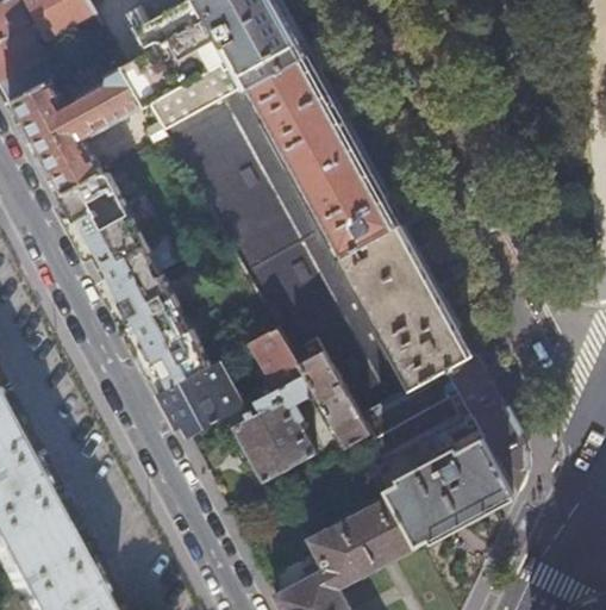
[(0,95),(5,104),(48,81),(51,80),(39,57),(42,56),(11,0),(2,0),(0,1),(0,95)]
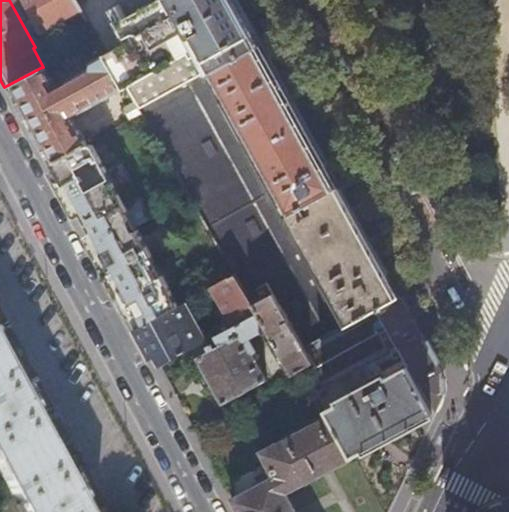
[(14,0),(34,35),(76,11),(69,0),(14,0)]
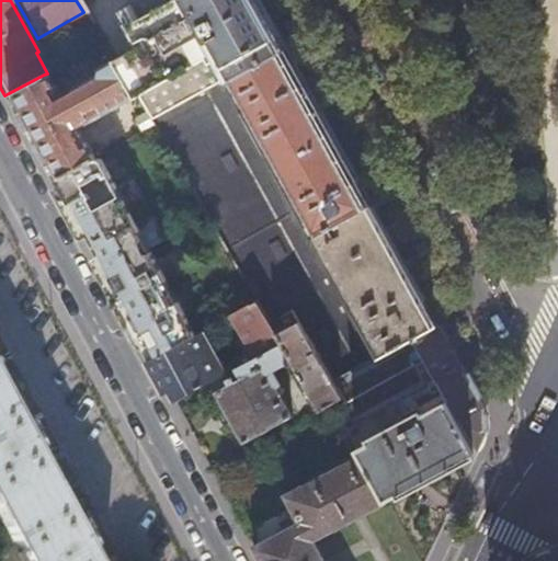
[(254,0),(168,0),(164,2),(162,0),(76,0),(83,12),(87,18),(102,44),(112,60),(134,96),(148,123),(215,86),(216,87),(283,50),(268,23),(258,4),(254,0)]
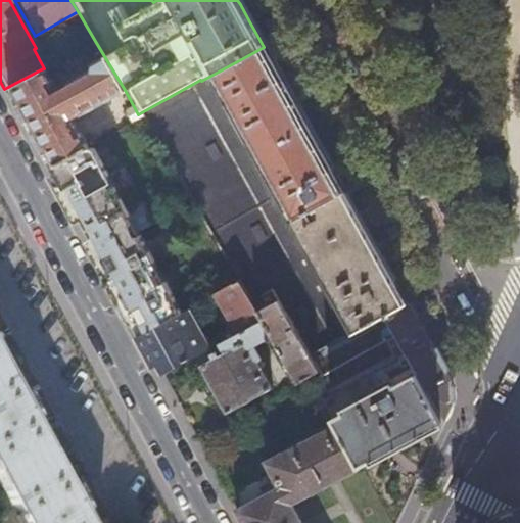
[(95,41),(81,16),(72,21),(86,46),(95,41)]
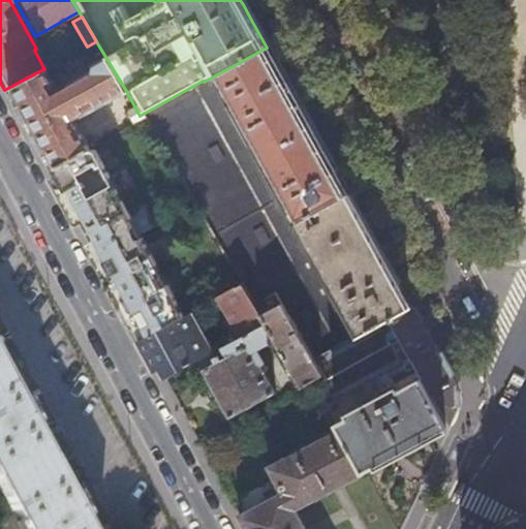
[(296,100),(267,48),(204,82),(269,200),(348,342),(387,319),(410,307),(400,287),(379,250),(358,211),(321,147),(296,100)]
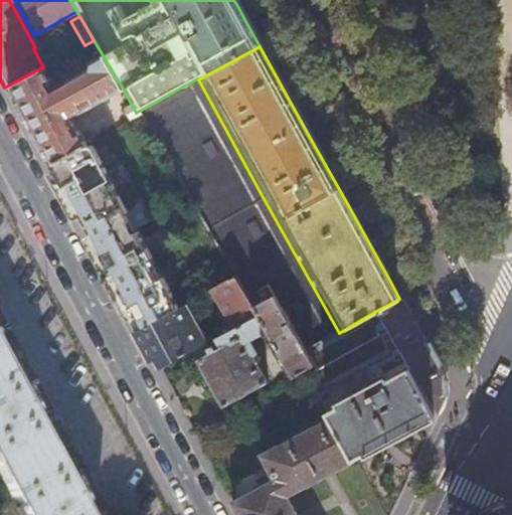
[(40,68),(4,88),(9,97),(46,166),(82,147),(67,119),(123,89),(103,55),(88,64),(86,70),(63,83),(64,86),(52,93),(40,68)]
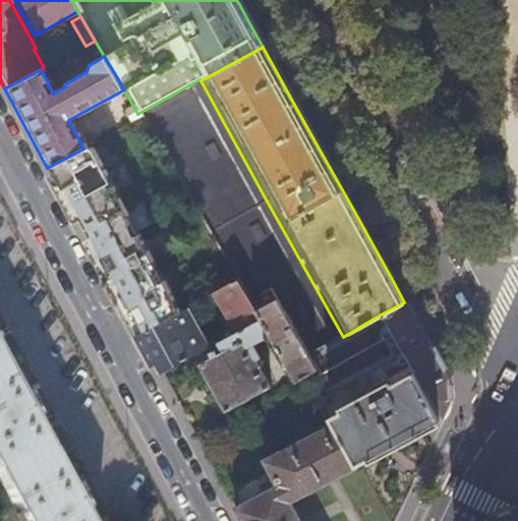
[(83,149),(47,168),(50,173),(75,220),(81,231),(121,210),(103,173),(89,146),(83,149)]
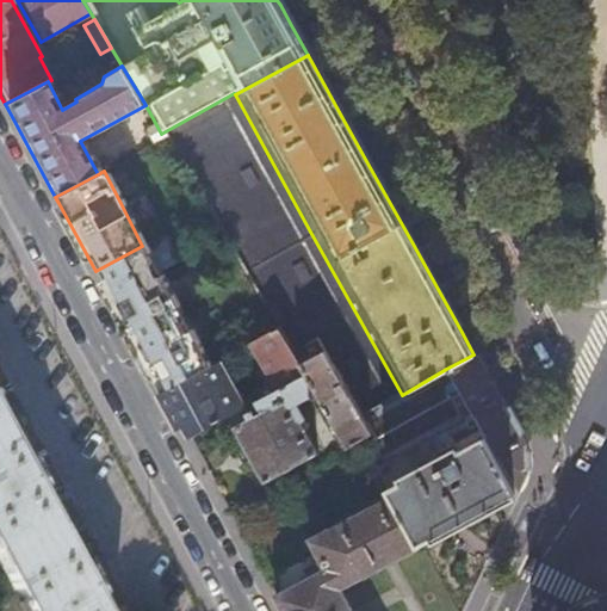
[(88,258),(59,203),(51,207),(78,255),(81,259),(85,259),(88,258)]
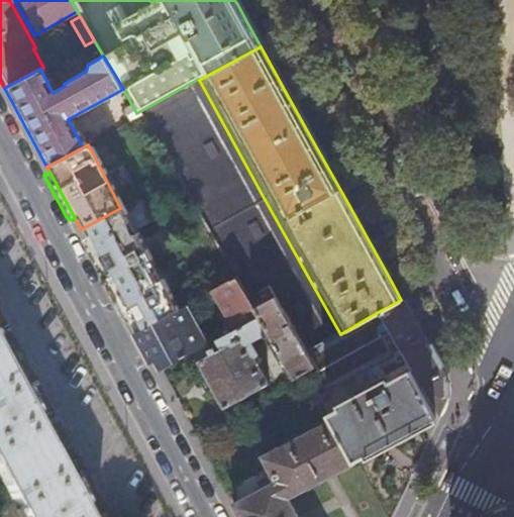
[(145,257),(120,208),(81,229),(85,236),(129,321),(135,331),(181,307),(200,297),(181,262),(165,271),(170,279),(171,280),(170,282),(170,284),(169,286),(167,288),(166,290),(164,293),(145,257)]
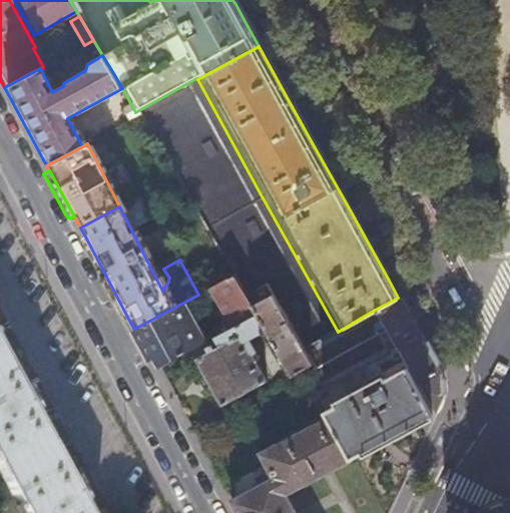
[(128,319),(84,234),(78,237),(120,317),(121,318),(122,319),(124,320),(125,320),(126,320),(128,319)]
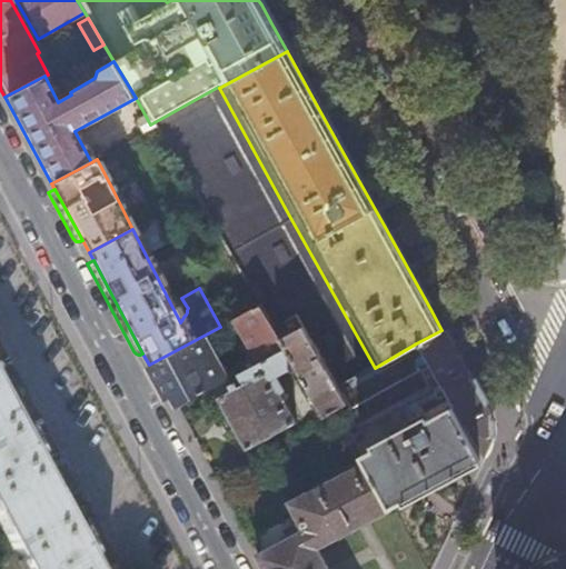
[(265,321),(257,307),(232,320),(257,365),(262,361),(281,351),(276,341),(265,321)]
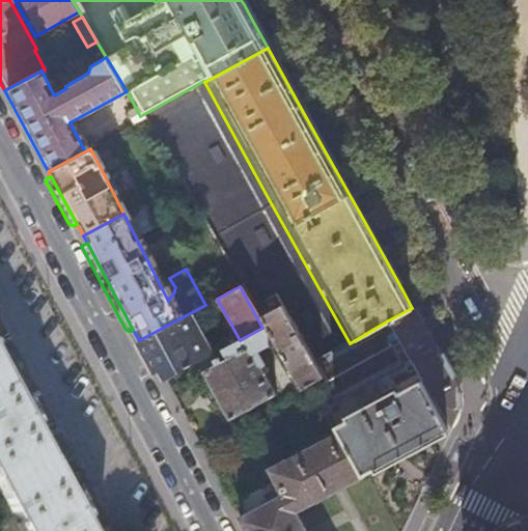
[(268,312),(257,318),(262,328),(268,336),(271,342),(301,395),(303,394),(301,390),(312,384),(320,380),(310,365),(272,297),(262,302),(268,312)]
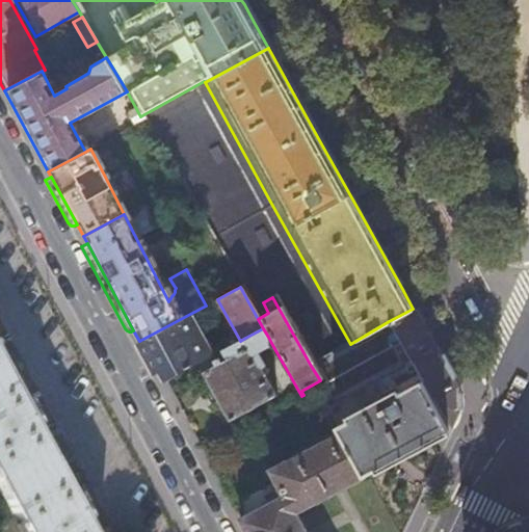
[(427,335),(413,309),(389,321),(421,379),(448,428),(452,419),(456,410),(456,387),(438,353),(427,335)]
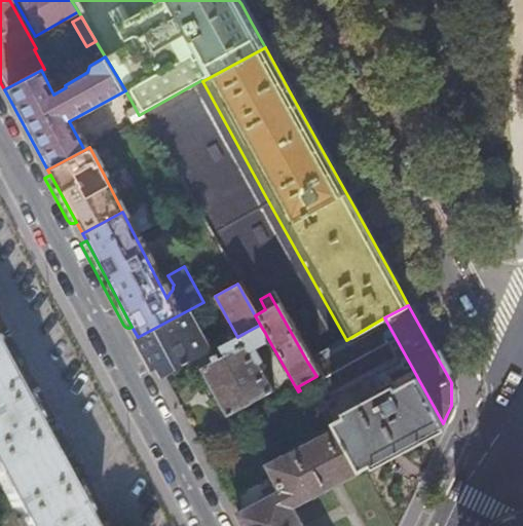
[(206,353),(184,312),(138,337),(159,378),(160,378),(193,361),(201,355),(206,353)]
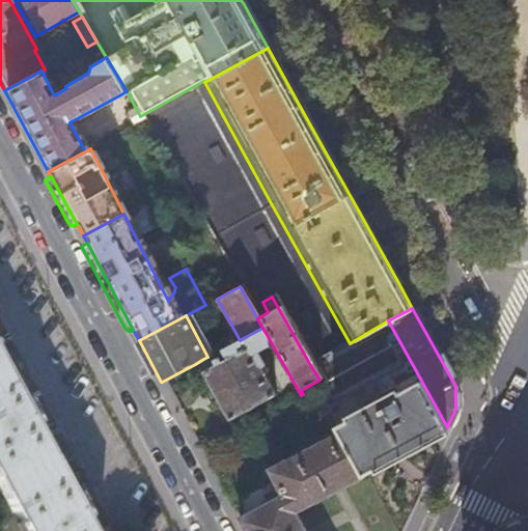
[(420,379),(388,320),(350,343),(310,365),(320,380),(312,384),(325,407),(371,382),(378,393),(392,386),(395,392),(420,379)]
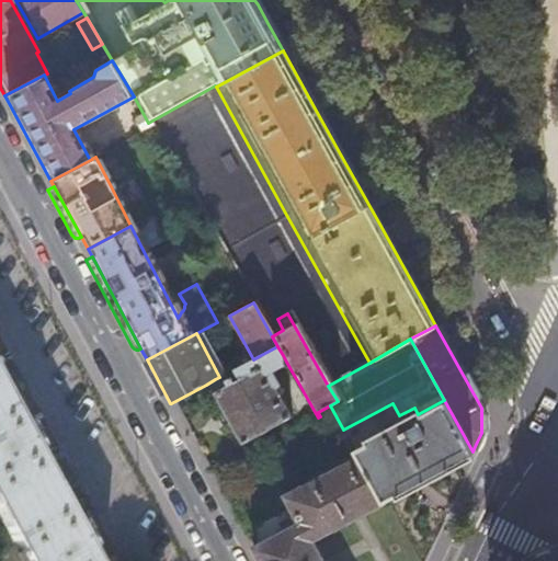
[(220,377),(219,377),(215,379),(206,385),(238,444),(287,418),(264,374),(286,362),(283,355),(277,346),(259,356),(253,359),(231,370),(236,380),(231,384),(229,378),(223,381),(220,377)]
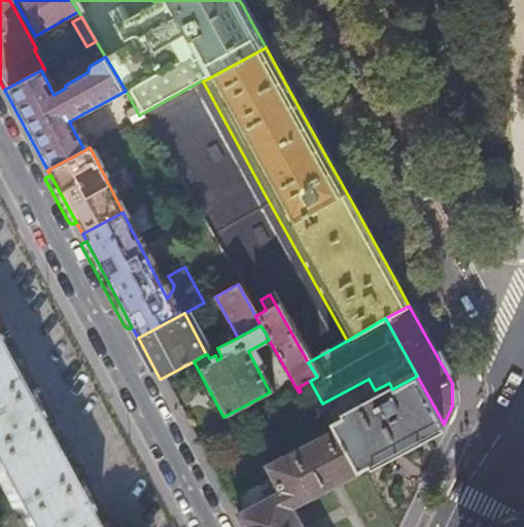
[(134,340),(138,338),(132,327),(130,328),(129,328),(134,340)]
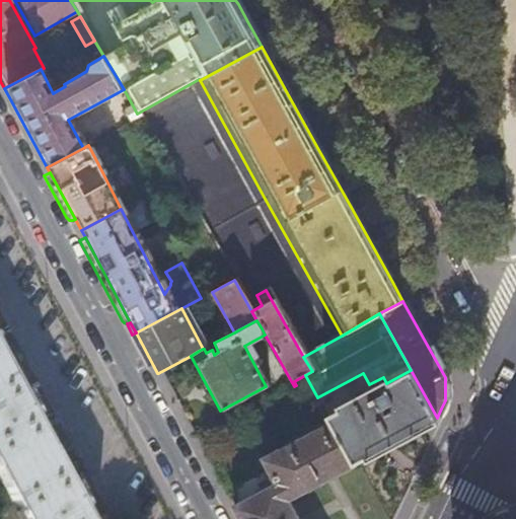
[(157,373),(136,332),(132,335),(153,375),(157,373)]
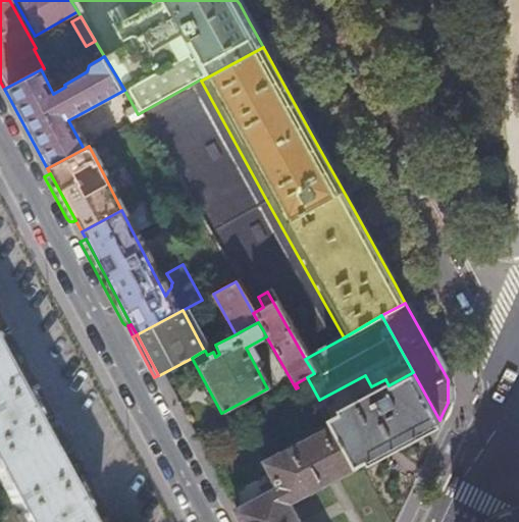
[(215,345),(205,351),(207,355),(213,352),(215,357),(219,354),(215,345)]
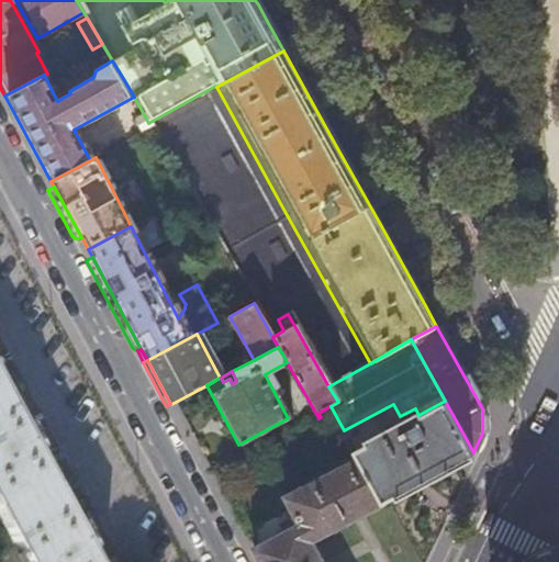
[(33,460),(20,437),(0,400),(0,527),(19,561),(87,561),(86,559),(74,536),(33,460)]
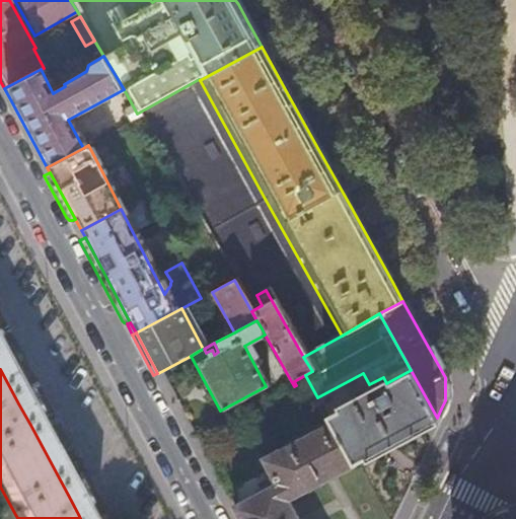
[(381,448),(437,418),(411,370),(386,383),(383,377),(369,384),(363,373),(317,397),(332,422),(355,462),(381,448)]
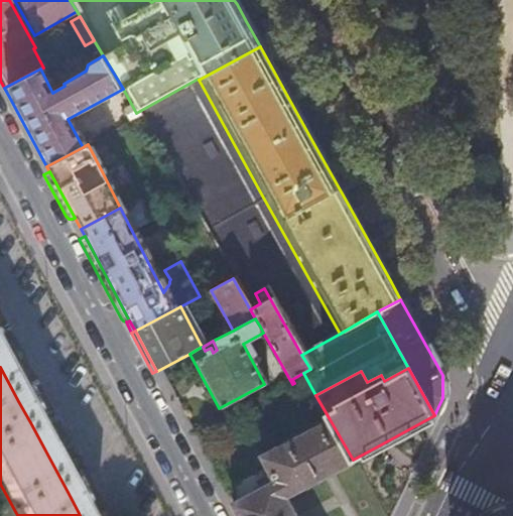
[(33,393),(18,401),(30,422),(44,414),(33,393)]
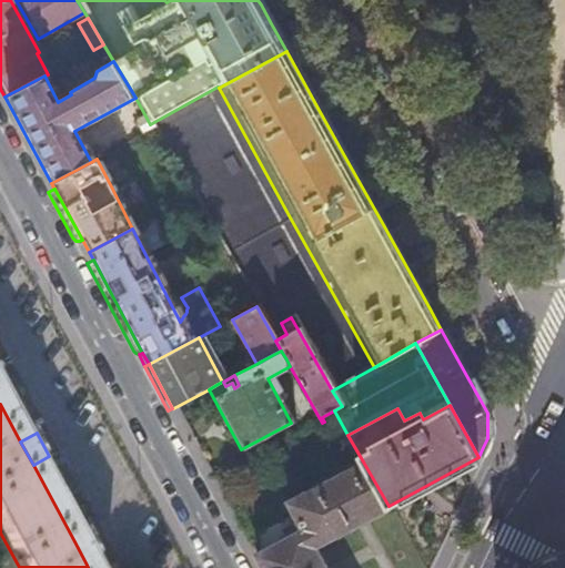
[(363,462),(286,503),(292,513),(302,530),(312,548),(367,517),(389,506),(363,462)]
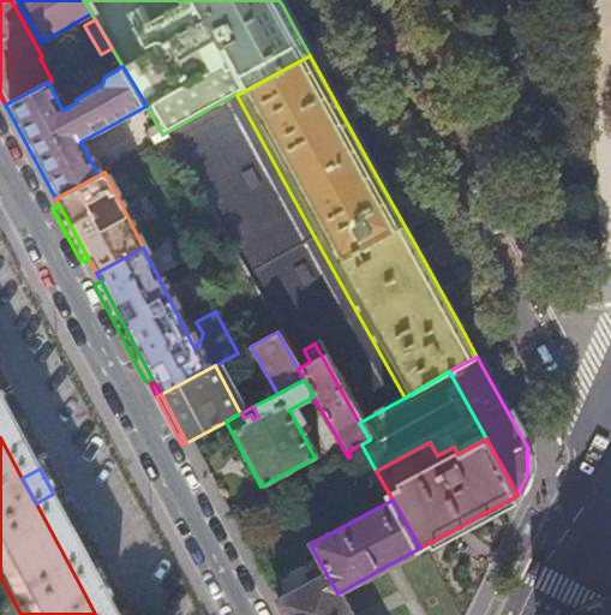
[(327,574),(274,603),(280,614),(348,614),(337,593),(327,574)]
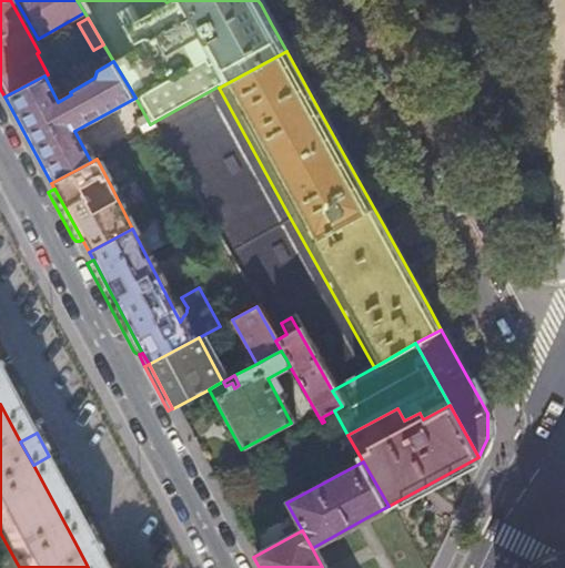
[(90,533),(74,541),(87,565),(102,556),(90,533)]
